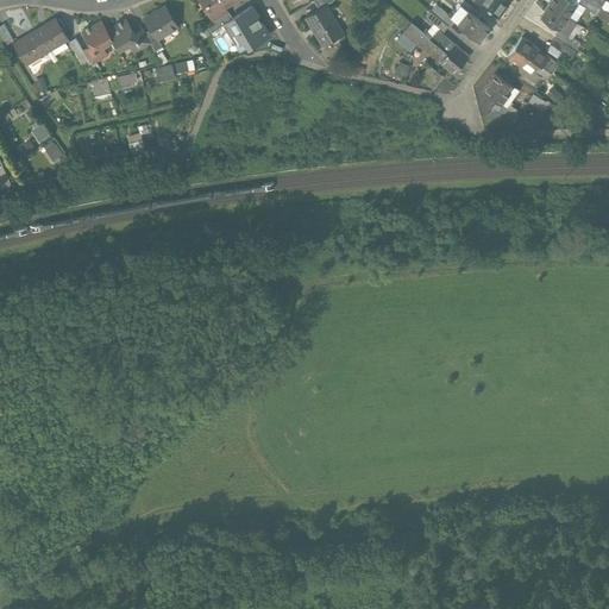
[(199,0),(209,16),(225,7),(236,0),(199,0)]
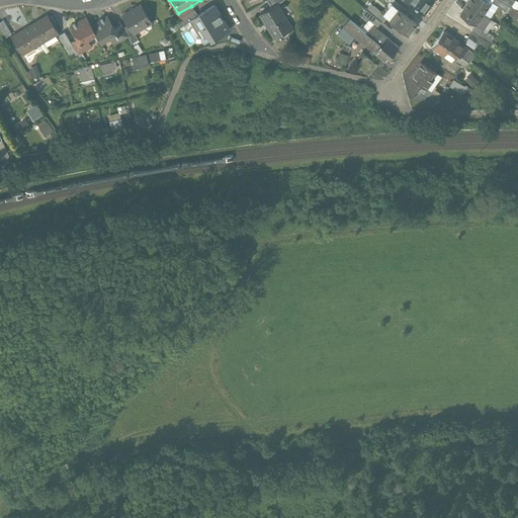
[(411,0),(409,5),(423,15),(431,4),(425,0),(411,0)]
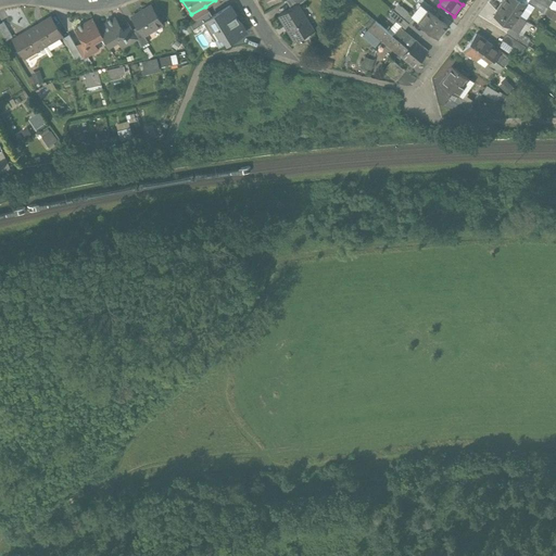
[(516,0),(505,0),(502,5),(518,16),(526,5),(516,0)]
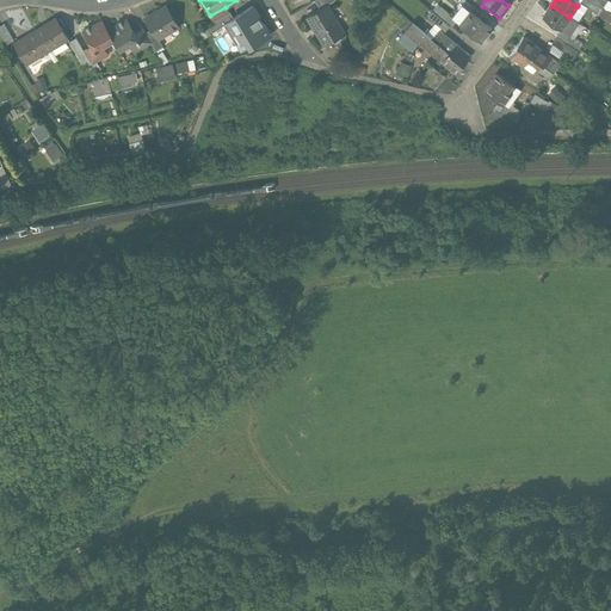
[(598,17),(603,11),(586,0),(582,0),(580,5),(598,17)]
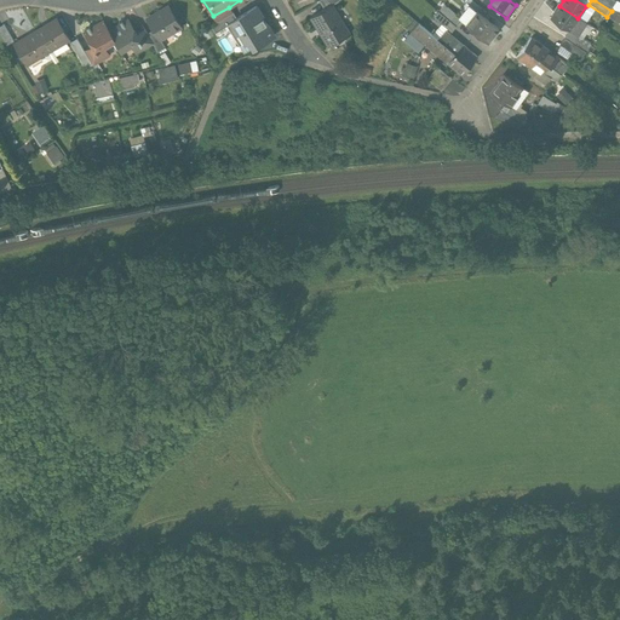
[(616,4),(610,0),(595,0),(612,11),(616,4)]
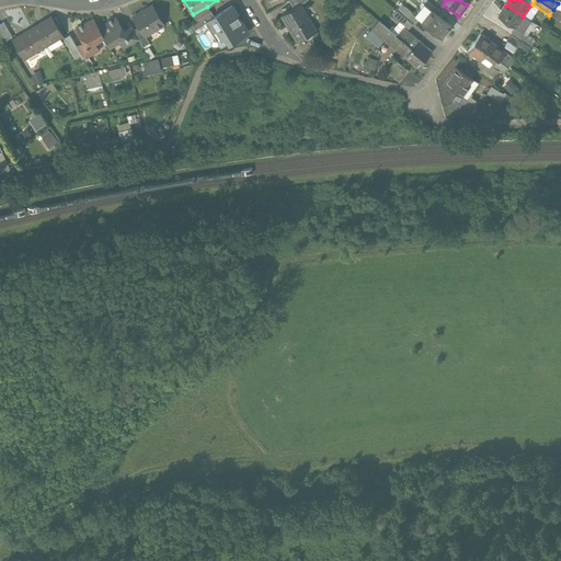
[(281,18),(296,44),(316,32),(300,6),(281,18)]
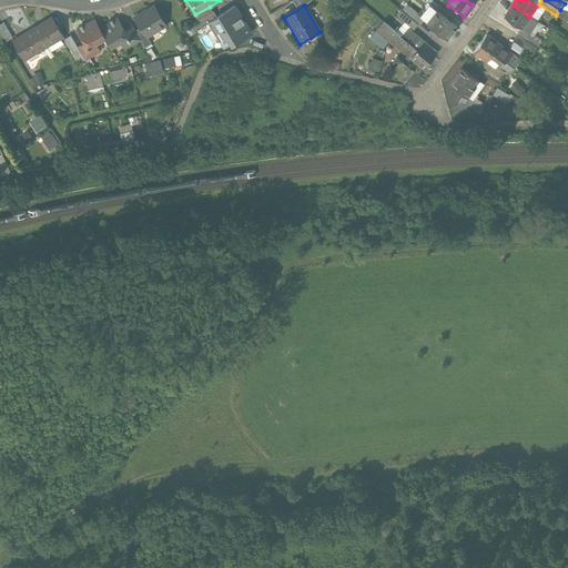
[(402,12),(418,26),(424,20),(407,6),(402,12)]
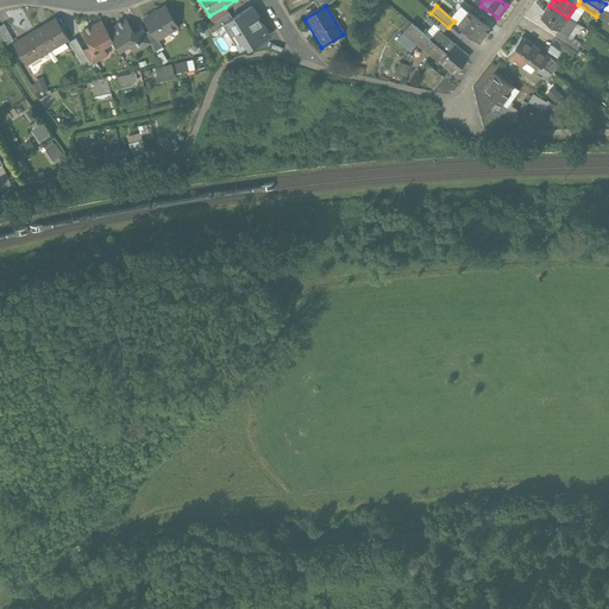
[(567,18),(550,6),(541,19),(559,31),(567,37),(576,24),(567,18)]
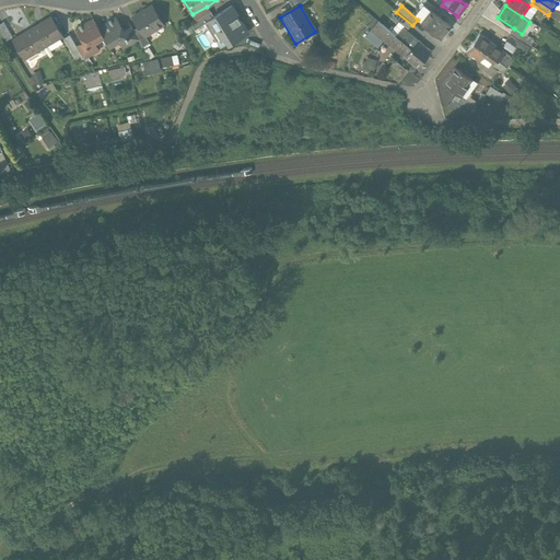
[(138,27),(144,36),(163,25),(152,7),(132,18),(138,27)]
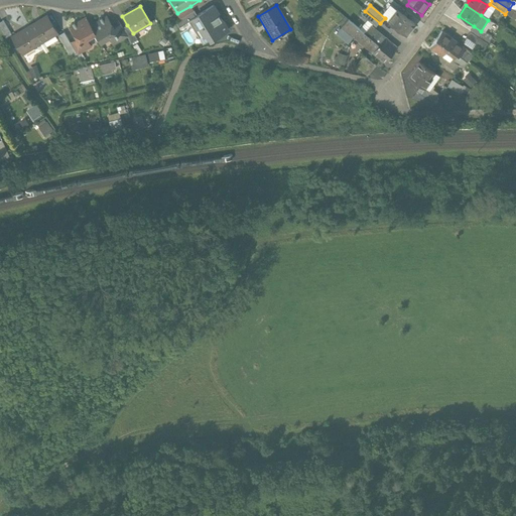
[(180,19),(194,11),(190,6),(177,13),(180,19)]
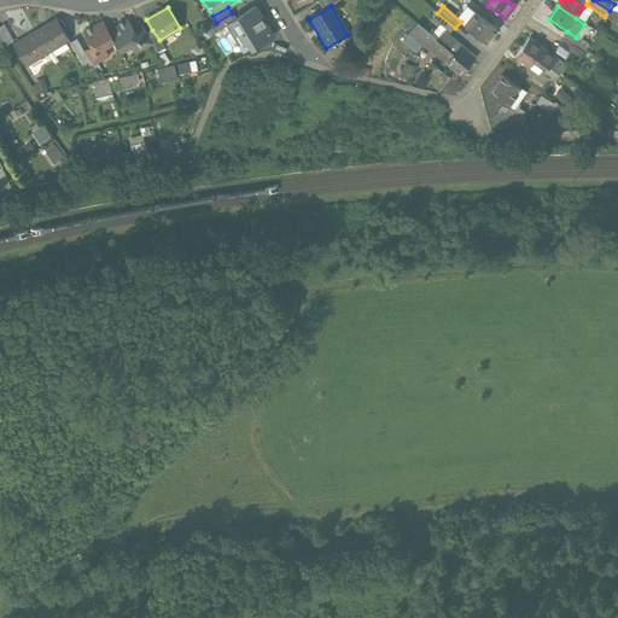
[(235,19),(226,25),(227,27),(238,46),(248,41),(252,48),(272,36),(255,9),(235,19)]
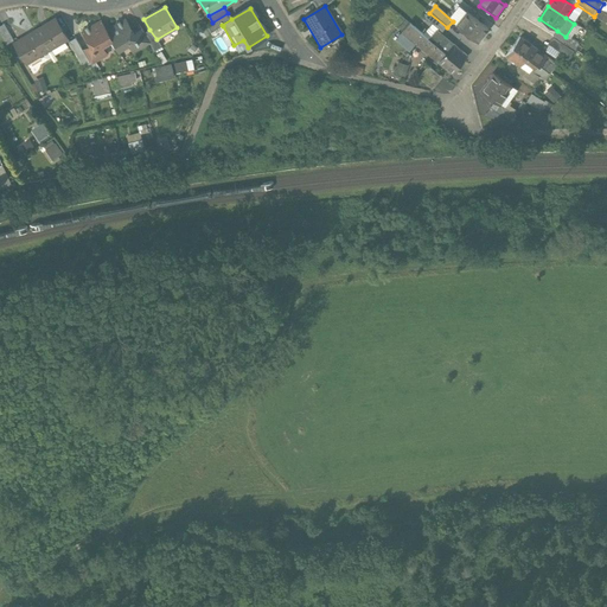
[(606,25),(606,23),(606,16),(599,11),(594,17),(606,25)]
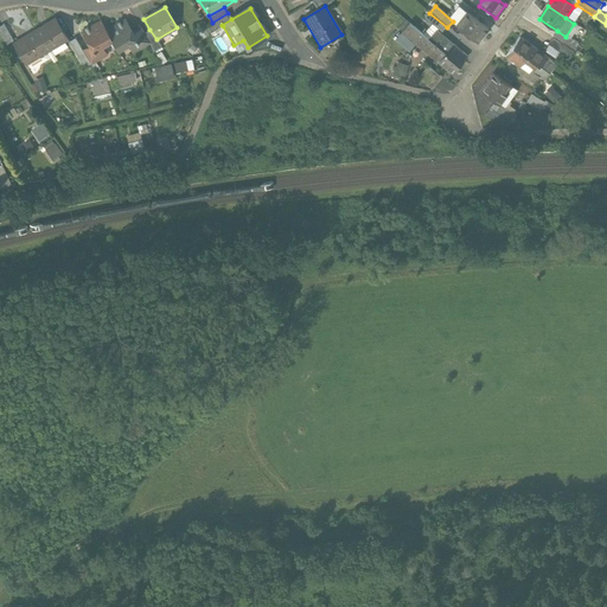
[(222,25),(231,19),(228,13),(212,23),(206,26),(211,33),(223,26),(222,25)]
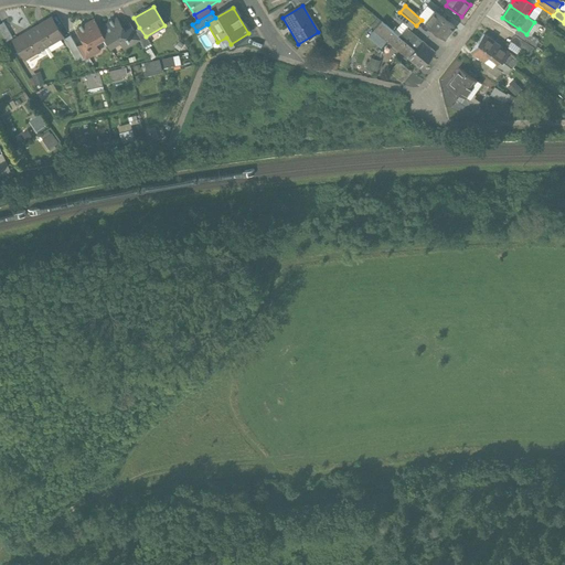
[(395,17),(412,31),(416,25),(400,12),(395,17)]
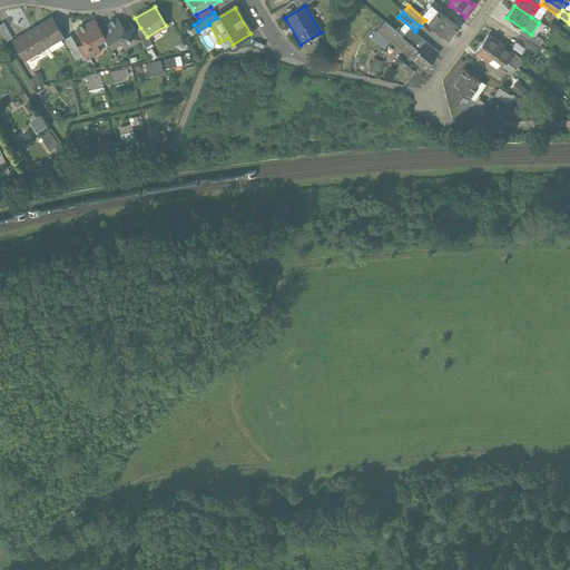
[(430,26),(449,40),(458,29),(440,13),(430,26)]
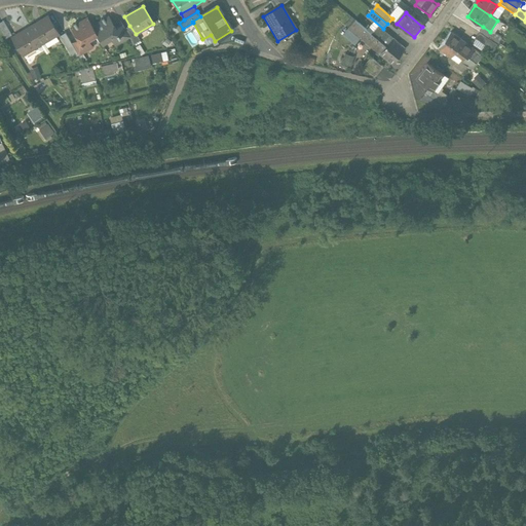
[(40,44),(59,34),(48,17),(30,28),(40,44)]
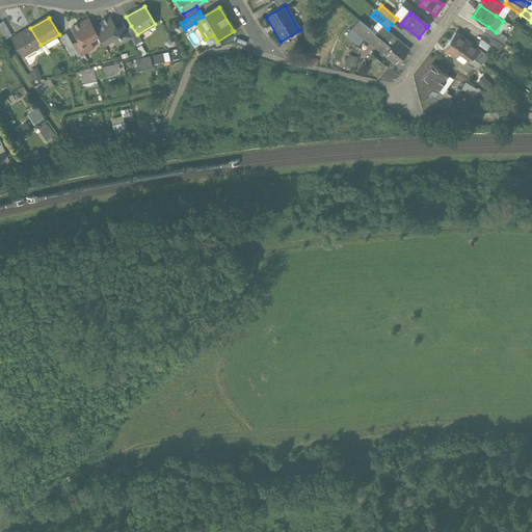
[(122,36),(117,29),(110,18),(108,20),(105,18),(102,20),(102,23),(102,24),(94,29),(99,36),(103,45),(112,40),(113,42),(120,37),(122,42),(123,41),(121,36),(122,36)]
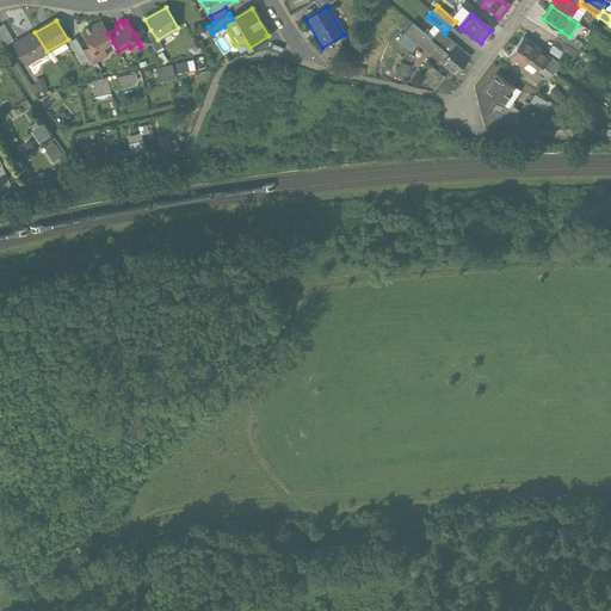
[(0,26),(0,34),(6,45),(13,41),(4,24),(0,26)]
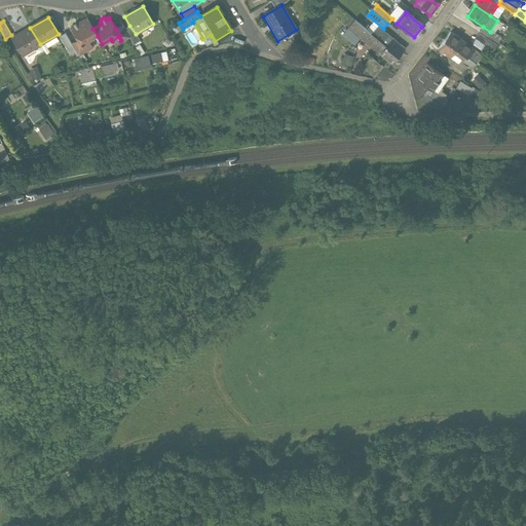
[(398,58),(372,36),(354,21),(342,36),(354,46),(360,39),(391,66),(398,58)]
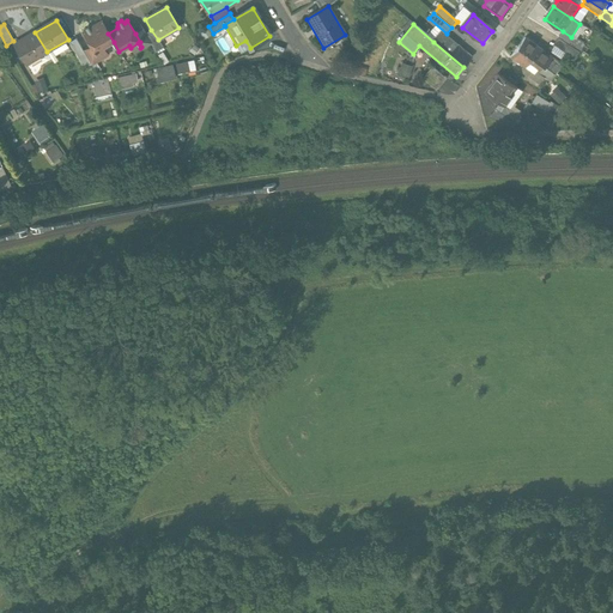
[(114,42),(108,34),(103,25),(93,31),(92,29),(89,26),(85,29),(86,32),(83,34),(91,47),(96,55),(97,55),(104,50),(103,48),(114,42)]
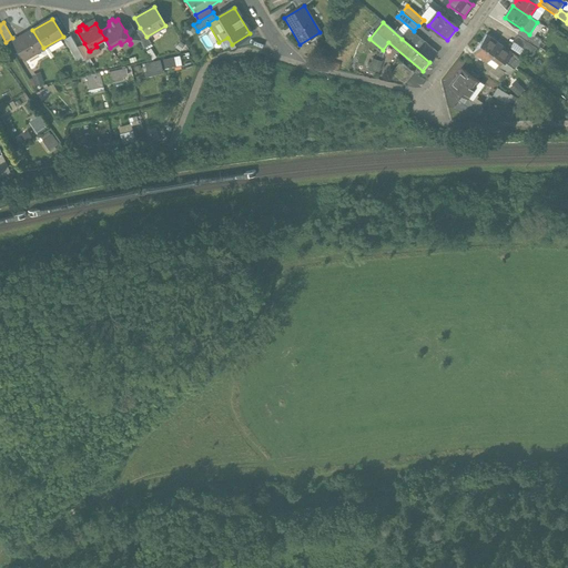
[(140,41),(134,31),(132,27),(125,31),(130,39),(129,39),(131,43),(132,44),(140,41)]
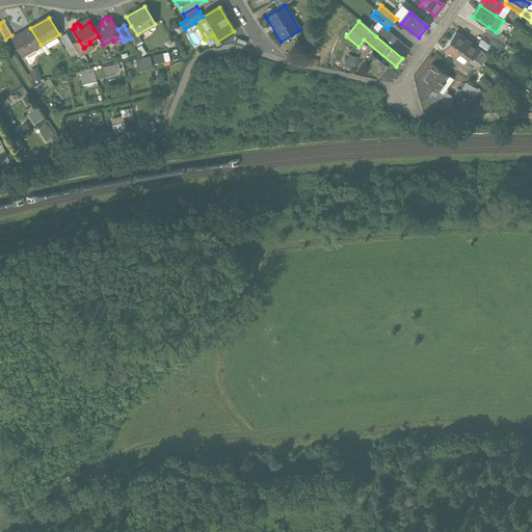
[(141,42),(137,34),(131,26),(126,29),(131,38),(135,46),(141,42)]
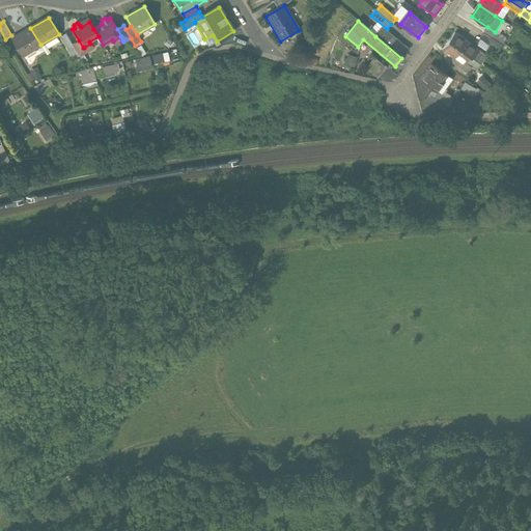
[(505,38),(495,32),(487,27),(483,33),(495,40),(501,46),(505,38)]
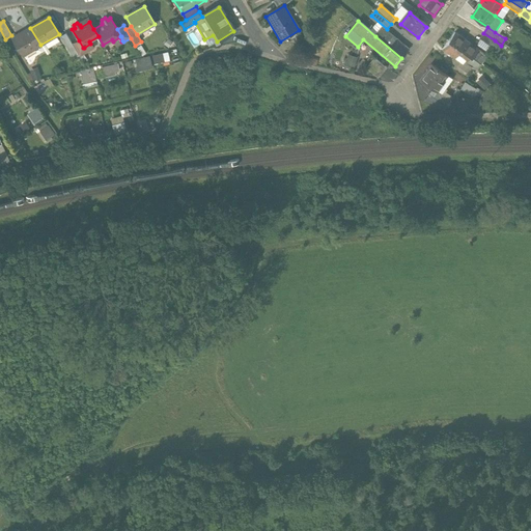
[(40,45),(30,28),(12,38),(23,56),(40,45)]
